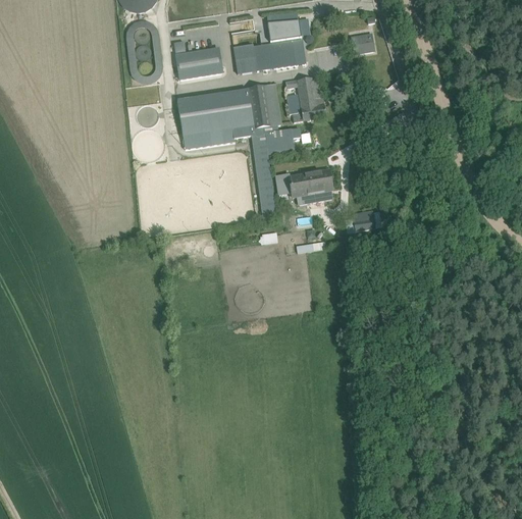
[(118,0),(119,12),(157,10),(156,0),(118,0)]
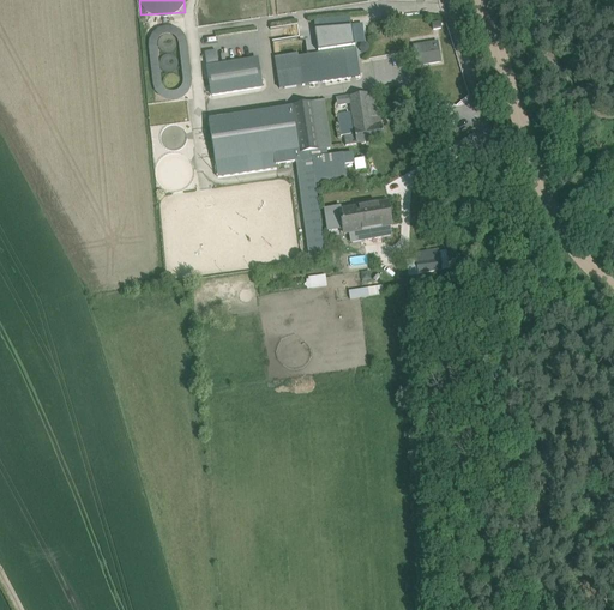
[(156,23),(148,24),(157,102),(164,101),(156,23)]
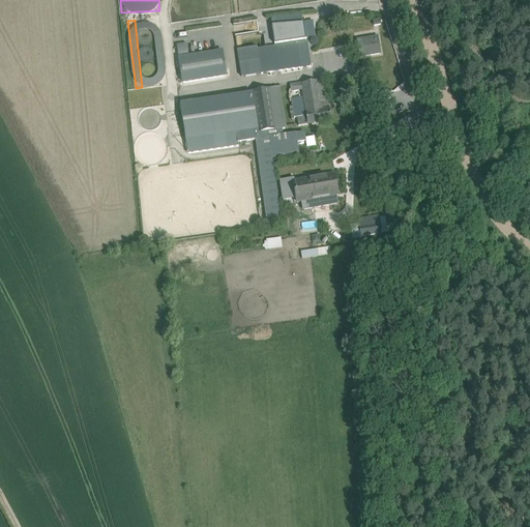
[(237,30),(252,29),(251,21),(242,22),(242,26),(236,26),(237,30)]
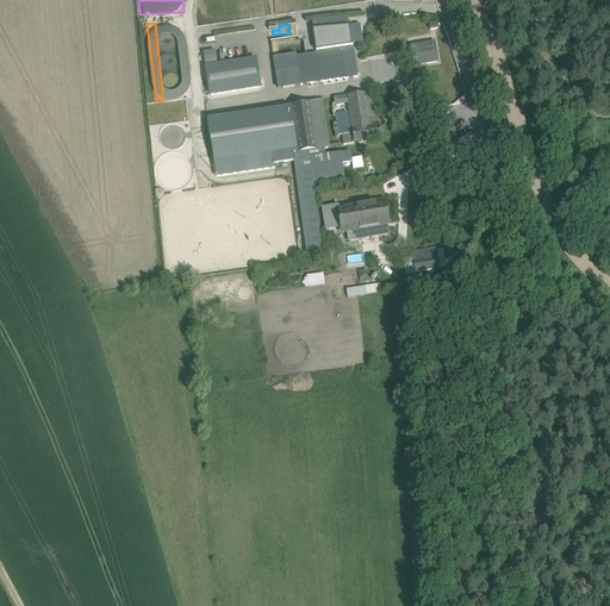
[(433,50),(412,54),(415,66),(434,62),(433,50)]
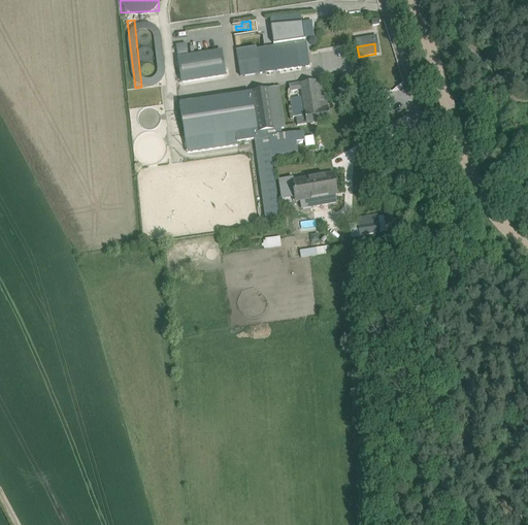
[(176,54),(178,80),(227,75),(225,61),(223,48),(176,54)]
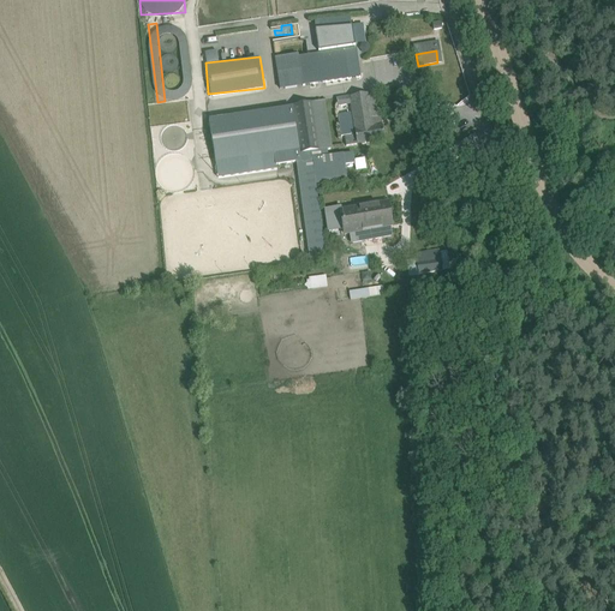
[(345,60),(312,66),(315,82),(347,77),(345,60)]
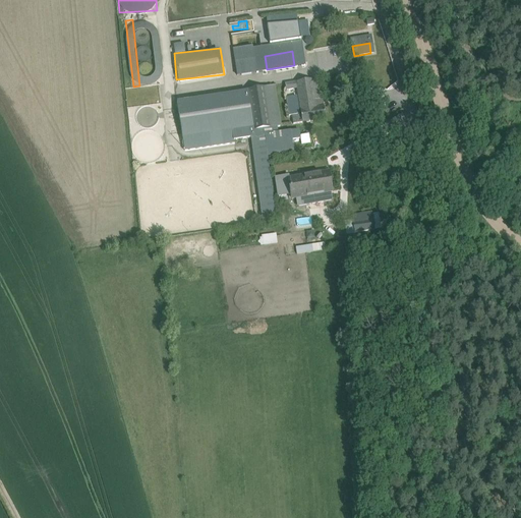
[(233,55),(236,73),(256,70),(253,52),(233,55)]
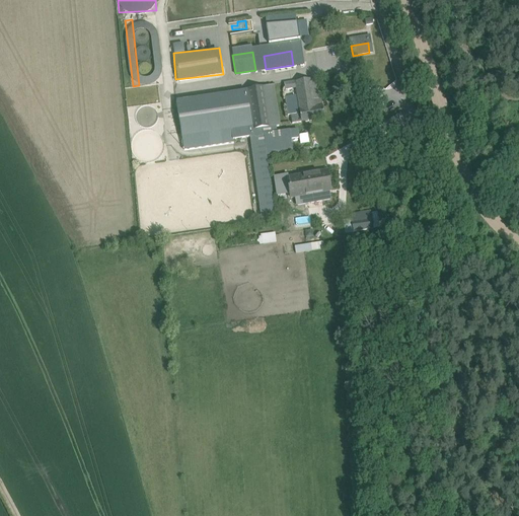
[(318,77),(295,81),(299,104),(307,102),(307,100),(321,98),(318,77)]
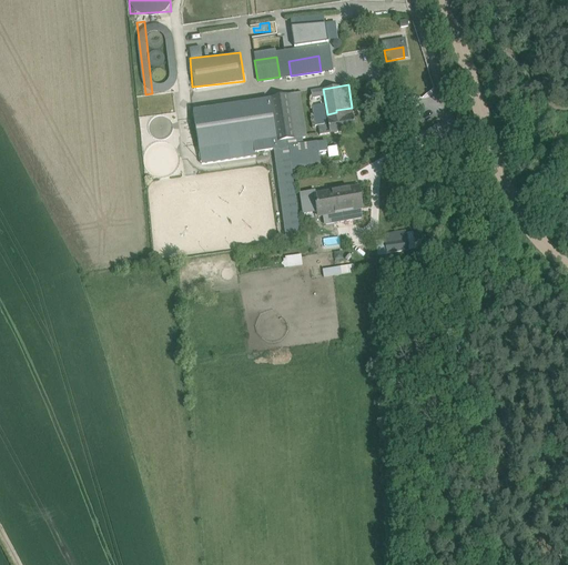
[(303,92),(294,93),(300,131),(308,130),(308,128),(303,92)]
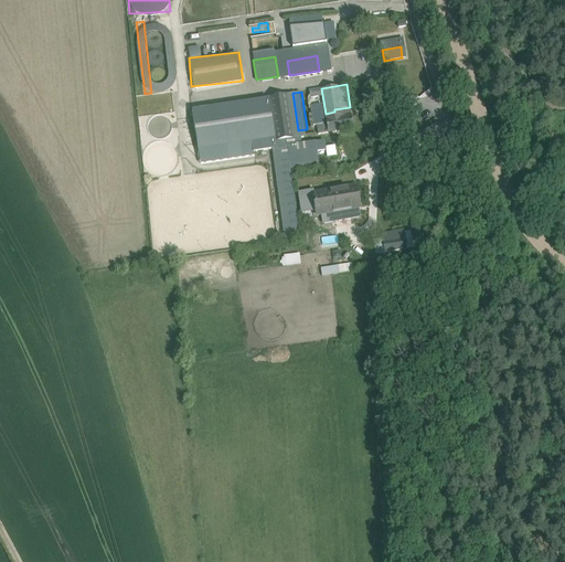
[(269,97),(276,137),(276,140),(277,140),(299,137),(298,130),(292,93),(269,96),(269,97)]
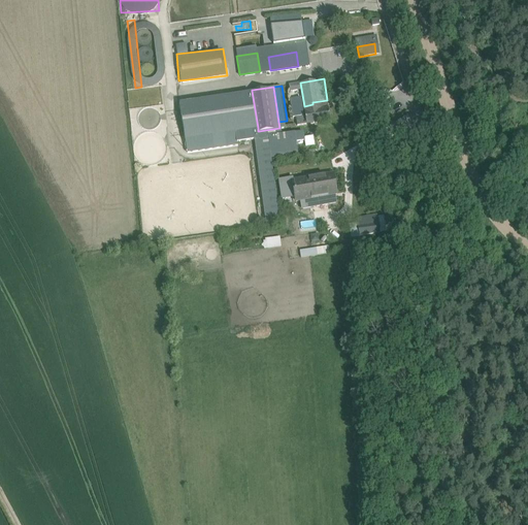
[(252,91),(179,102),(187,150),(237,141),(258,138),(257,131),(246,133),(245,130),(258,128),(252,91)]
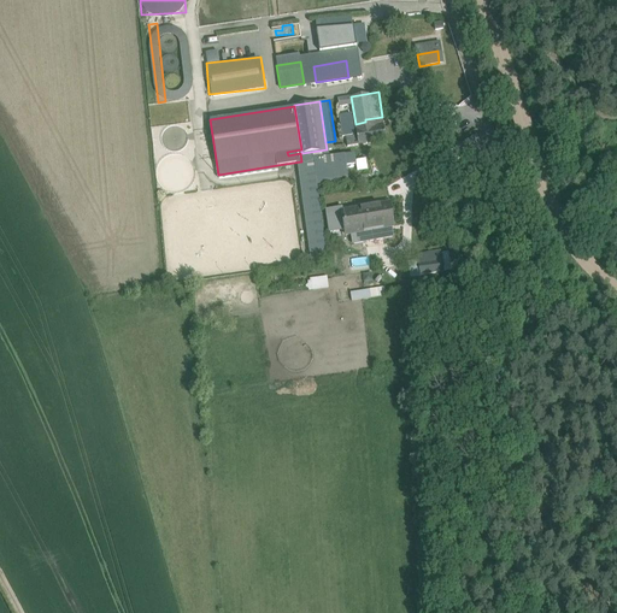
[(382,117),(365,119),(365,122),(356,124),(357,135),(358,143),(386,140),(385,125),(383,125),(382,117)]
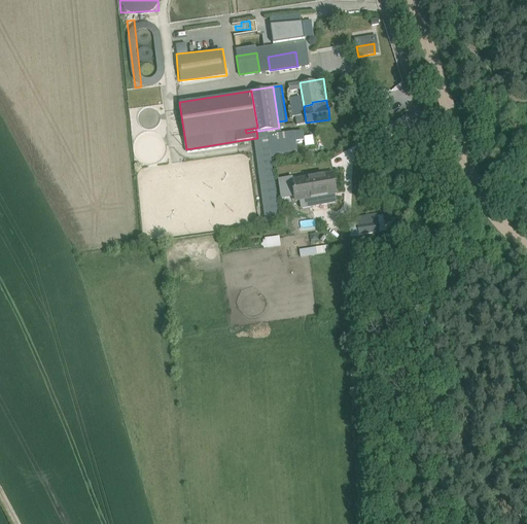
[(286,118),(286,120),(287,126),(306,123),(305,115),(286,118)]
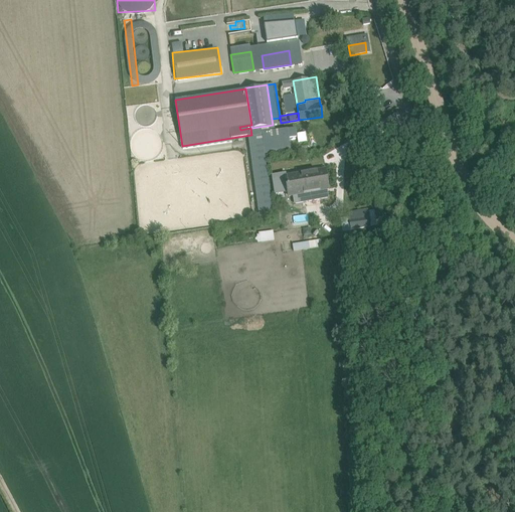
[(273,125),(252,128),(253,134),(274,131),(273,125)]
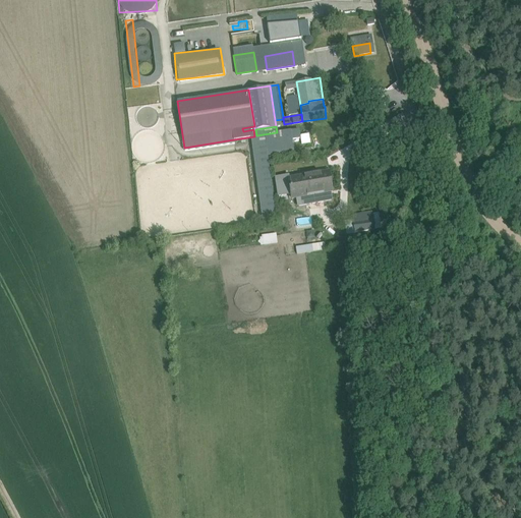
[(329,171),(312,174),(315,193),(332,190),(329,171)]
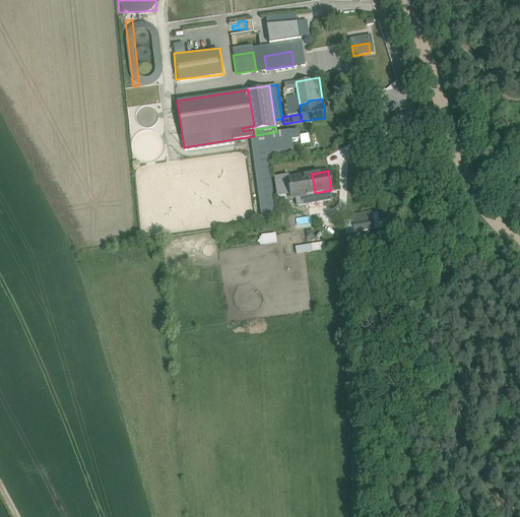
[(312,174),(288,178),(291,197),(315,193),(312,174)]
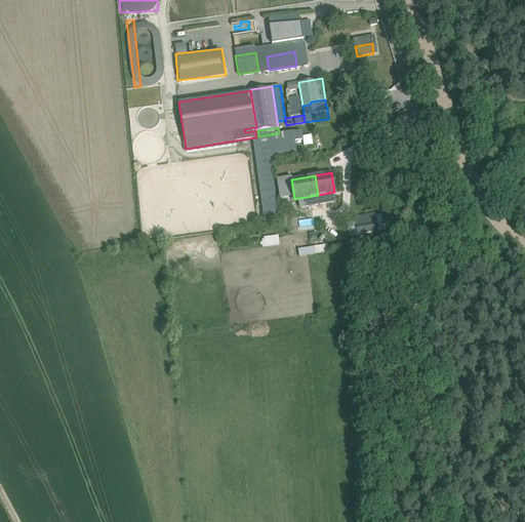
[(375,216),(355,218),(357,234),(377,231),(375,216)]
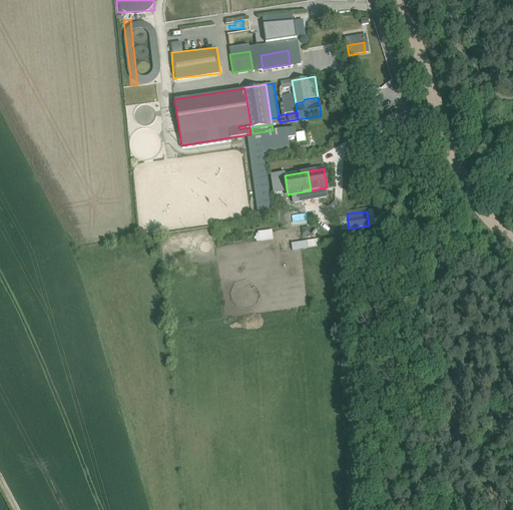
[(274,237),(272,227),(254,230),(257,240),(274,237)]
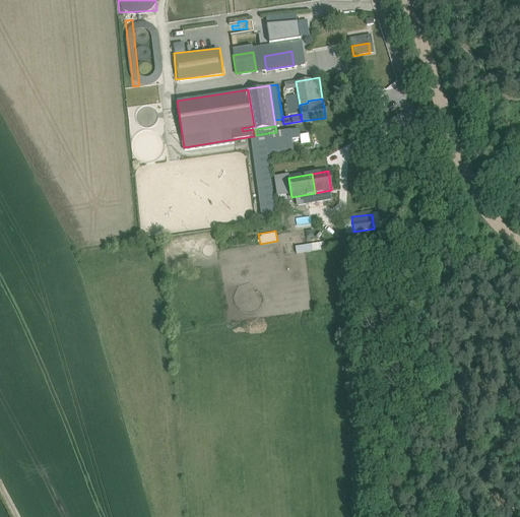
[(321,241),(295,245),(296,252),(322,248),(321,241)]
